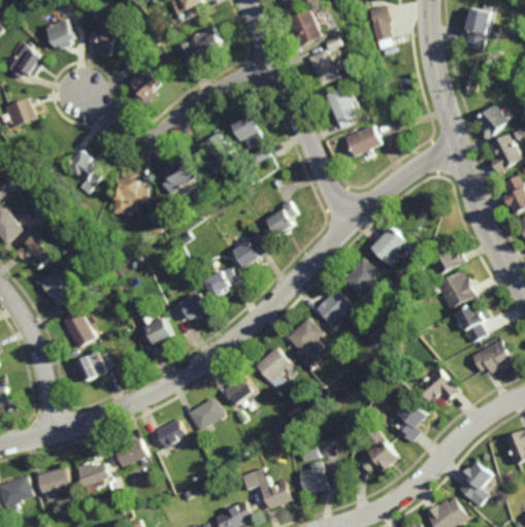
[(203,0),(206,7),(192,14),(187,1),(175,6),(172,0),(203,0)]
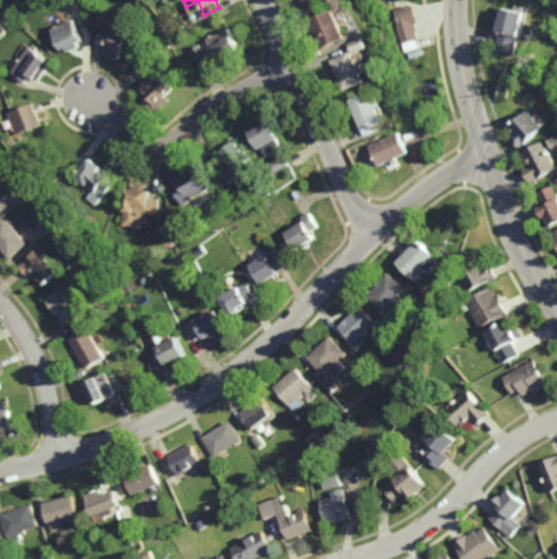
[(397,27),(392,8),(410,2),(416,22),(397,27)]
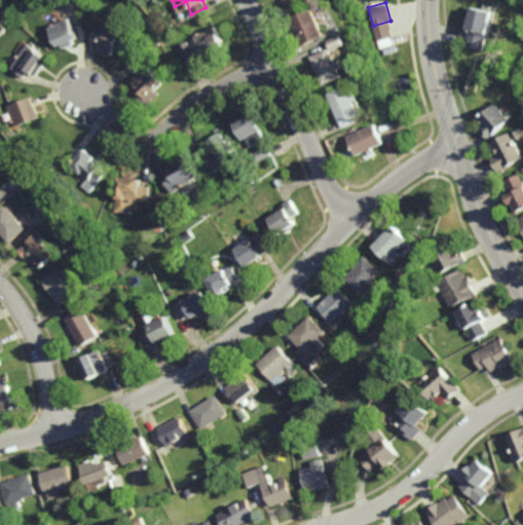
[(492,9),(483,48),(465,44),(470,27),(463,26),(469,4),(472,5),(472,4),(492,9)]
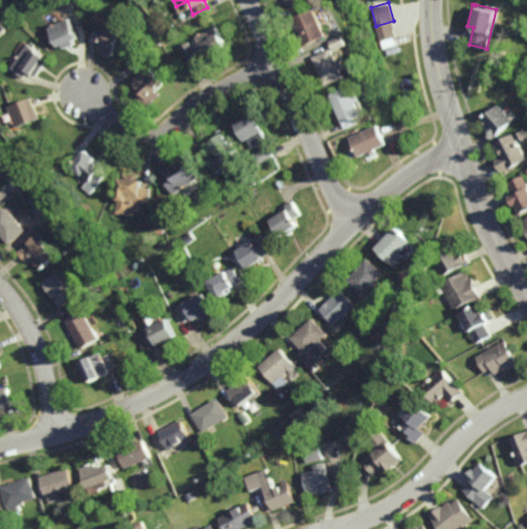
[(301,42),(290,15),(312,6),(323,34),(301,42)]
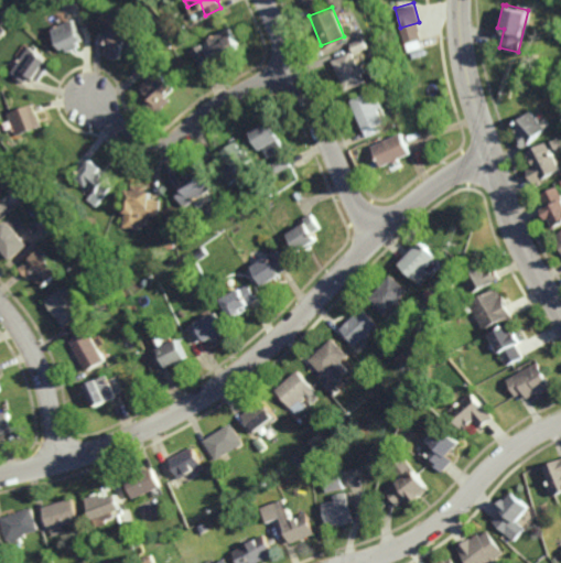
[(66,51),(64,46),(60,47),(51,26),(72,18),(81,39),(75,41),(77,46),(66,51)]
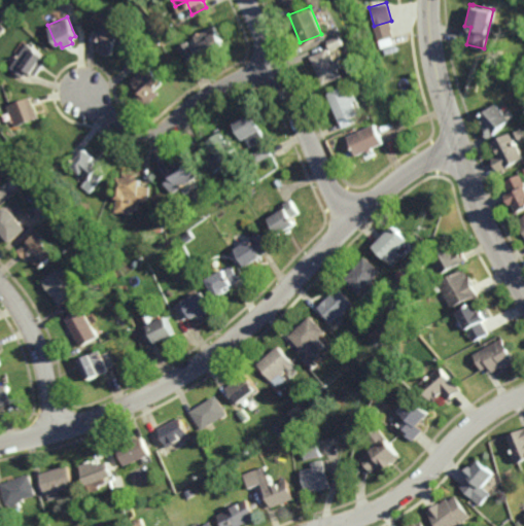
[(123,45),(115,41),(112,48),(93,38),(102,22),(128,35),(123,45)]
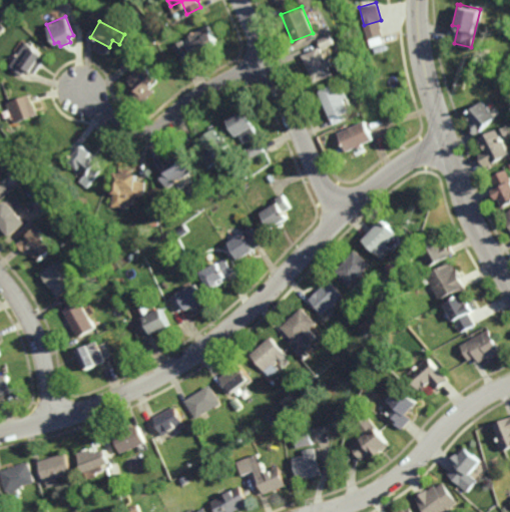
[(210,48),(208,49),(206,47),(198,52),(188,33),(207,23),(217,42),(209,46),(210,48)]
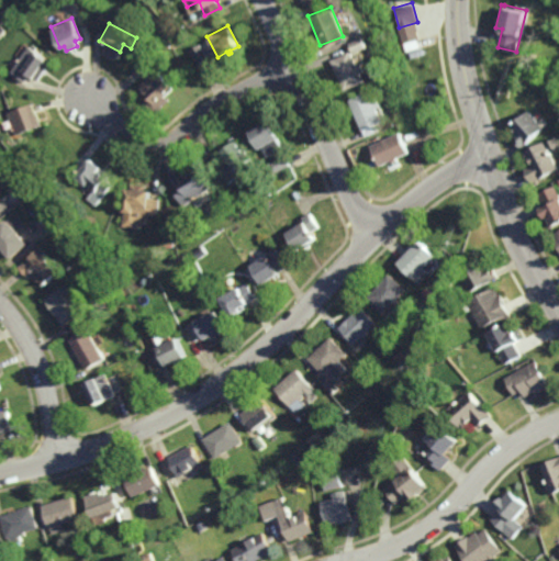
[(180,40),(177,32),(183,27),(188,35),(180,40)]
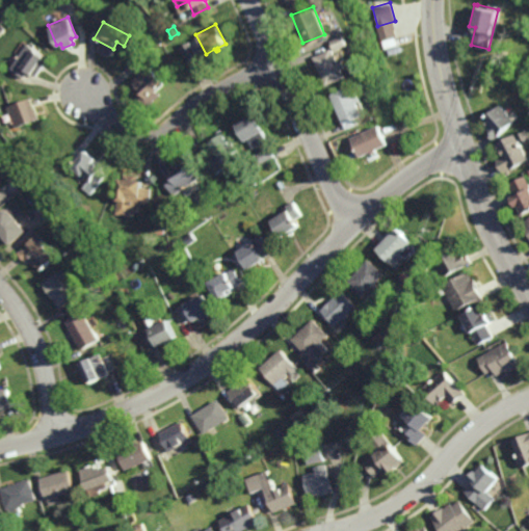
[(334,48),(329,38),(343,34),(346,43),(334,48)]
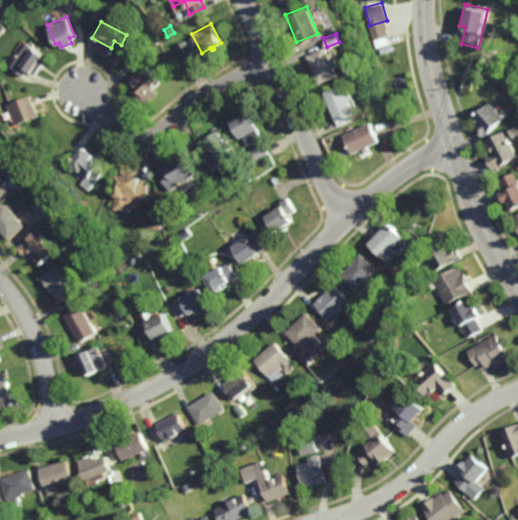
[(184,58),(176,45),(184,40),(192,53),(184,58)]
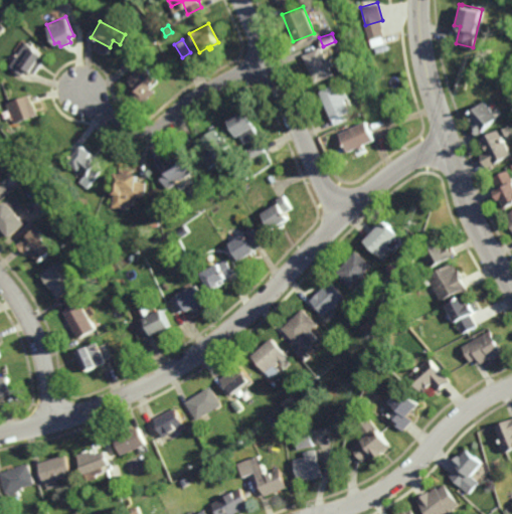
[(28,70),(24,67),(20,73),(8,65),(25,41),(41,52),(28,70)]
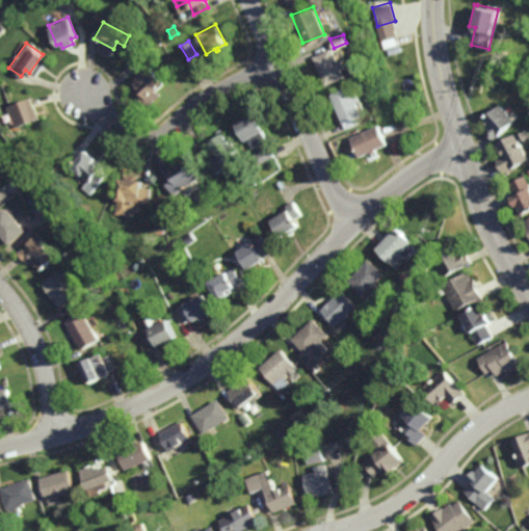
[(337,59),(340,58),(344,67),(341,68),(344,76),(324,84),(312,55),(332,47),(337,59)]
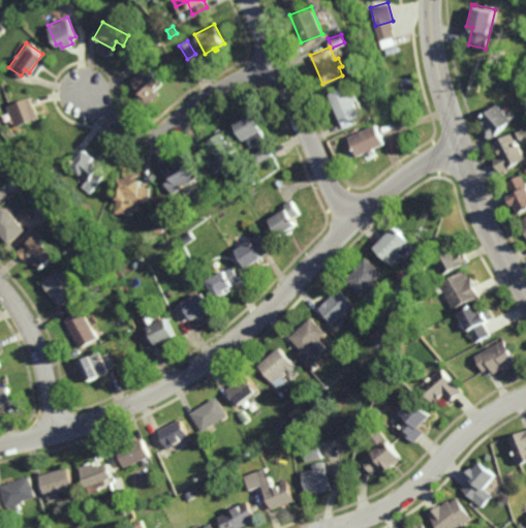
[(132,69),(126,62),(137,52),(144,58),(132,69)]
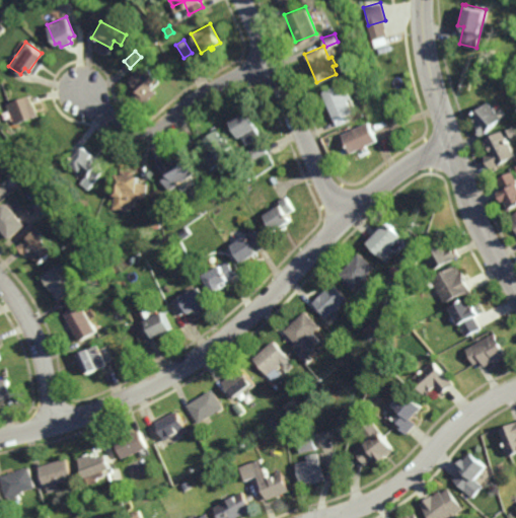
[(493,67),(484,65),(486,58),(495,61),(493,67)]
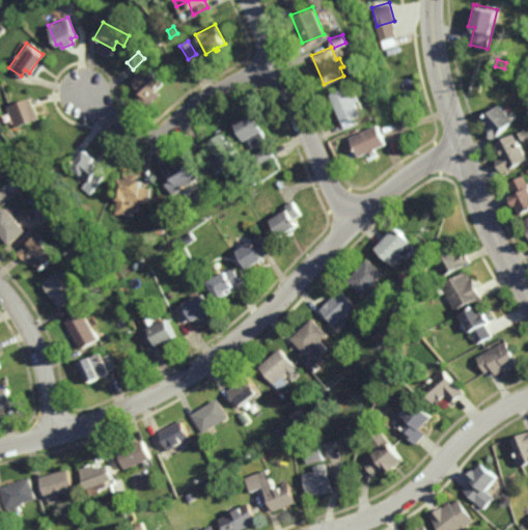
[(145,106),(135,94),(139,90),(131,82),(148,65),(163,81),(155,89),(159,93),(145,106)]
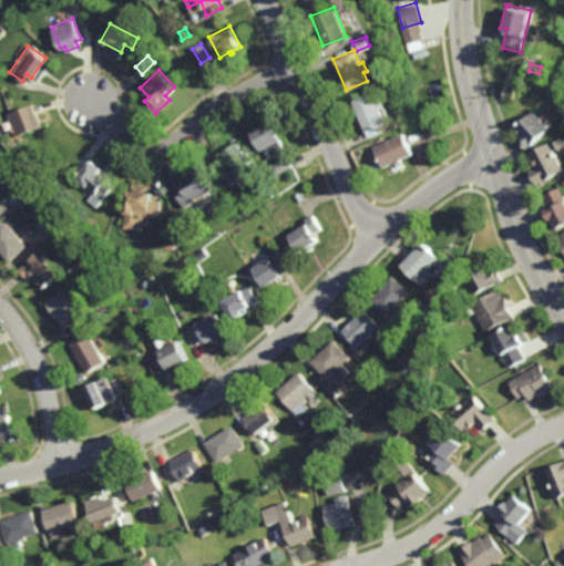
[(392,85),(389,80),(396,76),(399,83),(392,85)]
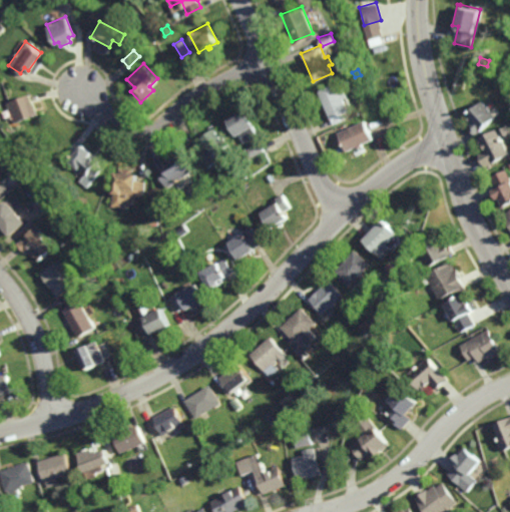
[(341,97),(347,109),(342,111),(345,118),(333,123),(330,117),(329,117),(317,89),(335,81),(339,89),(342,88),(345,95),(341,97)]
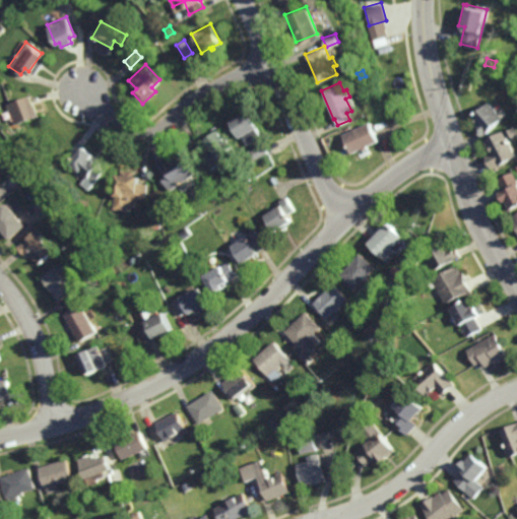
[(29,104),(31,103),(37,115),(13,124),(5,103),(26,94),(29,104)]
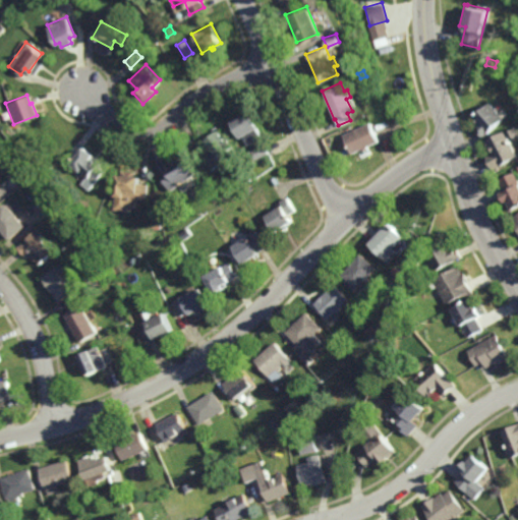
[(482,135),(476,129),(478,127),(476,124),(478,122),(473,116),(490,101),(504,117),(482,135)]
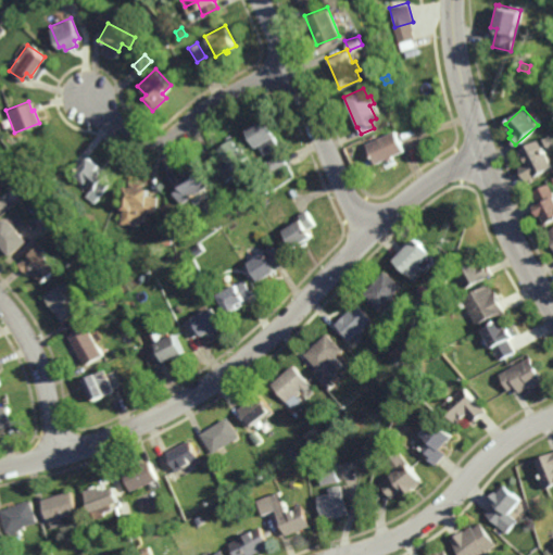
[(276,135),(274,136),(276,139),(269,143),(273,149),(264,153),(259,144),(255,147),(246,128),(253,124),(252,123),(258,120),(259,122),(266,117),(276,135)]
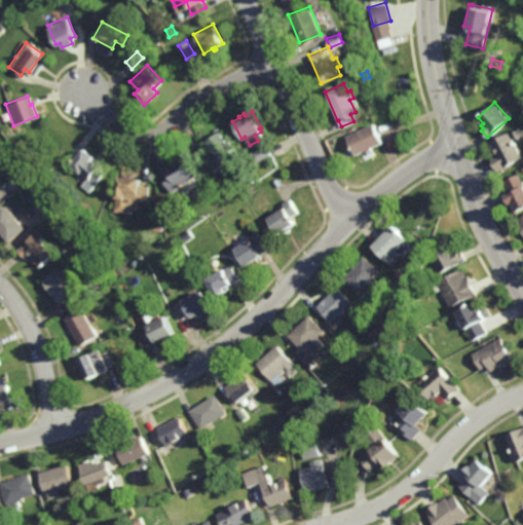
[(371,150),(367,152),(365,148),(353,153),(345,135),(373,122),(381,141),(370,146),(371,150)]
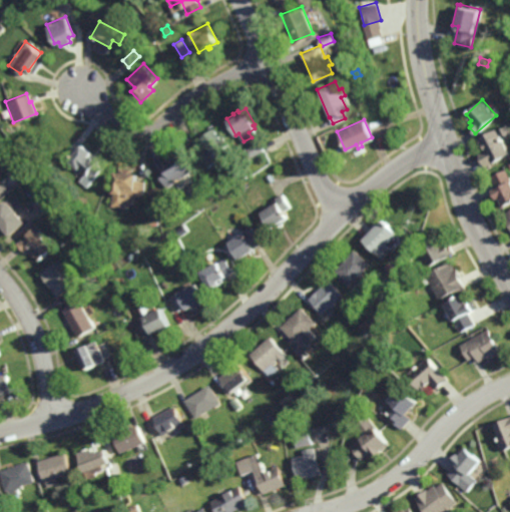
[(212,154),(211,153),(209,155),(214,162),(208,167),(198,155),(207,148),(200,138),(214,127),(226,144),(212,154)]
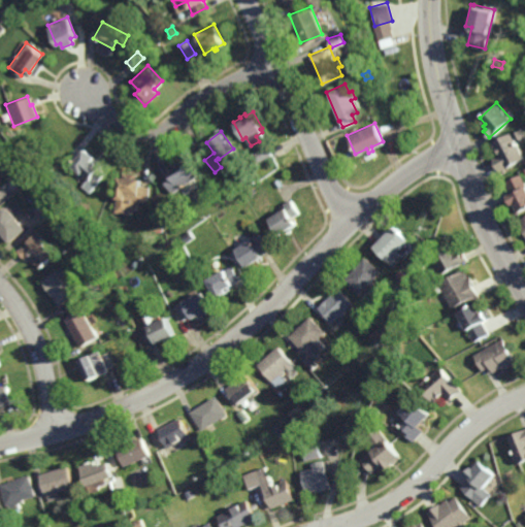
[(524,157),(497,170),(491,158),(499,154),(492,141),(512,131),(524,157)]
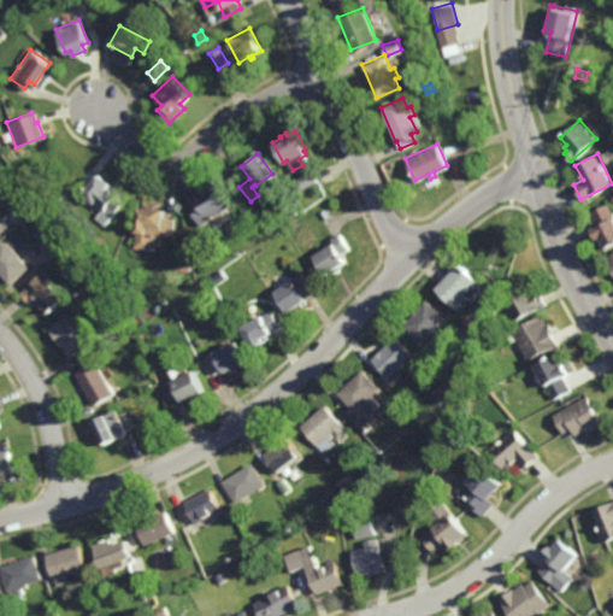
[(4,181),(0,177),(0,175),(6,169),(11,175),(4,181)]
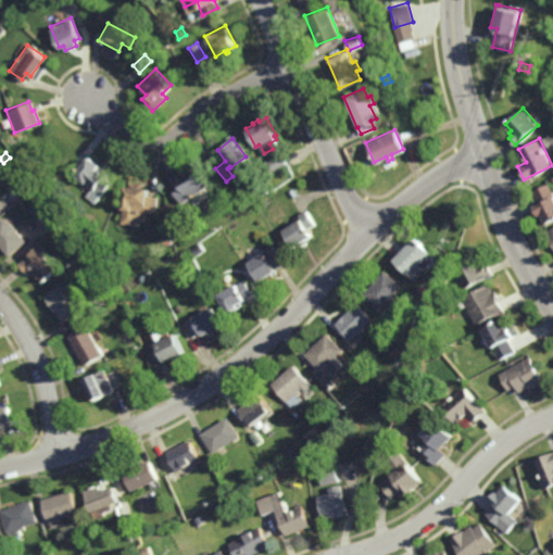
[(267,172),(262,162),(281,153),(286,163),(267,172)]
